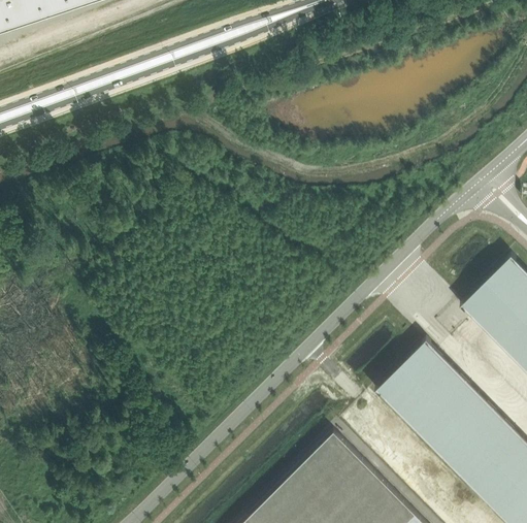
[(0,0),(0,31),(93,0),(0,0)]
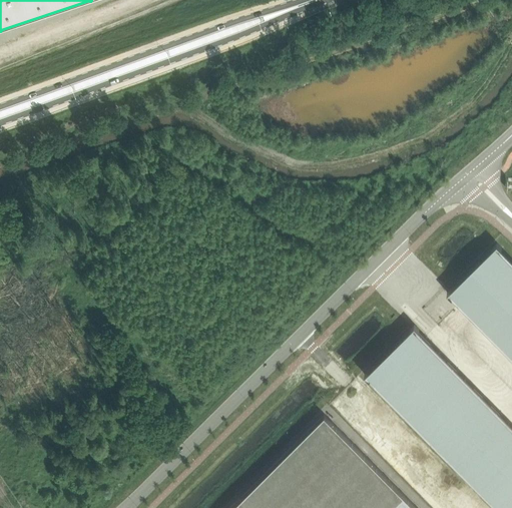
[(511,265),(501,254),(503,251),(498,247),(450,295),(448,297),(453,302),(455,300),(511,357),(511,265)]
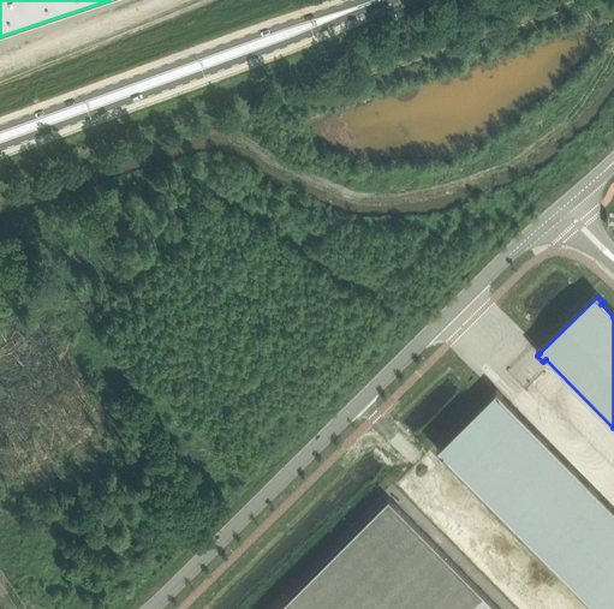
[(613,515),(502,402),(505,400),(499,394),(439,454),(445,460),(447,458),(596,608),(613,608),(613,515)]
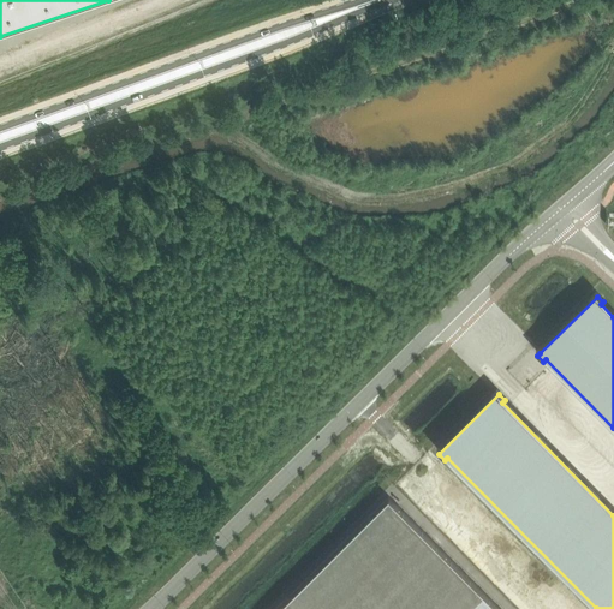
[(403,487),(400,489),(407,497),(410,494),(403,487)]
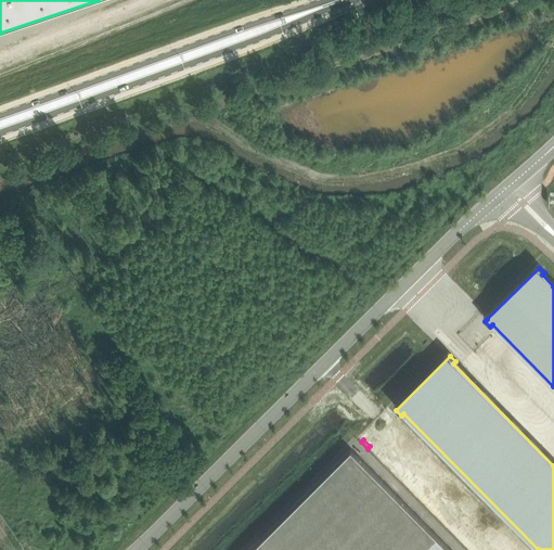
[(448,549),(352,453),(255,549),(448,549)]
